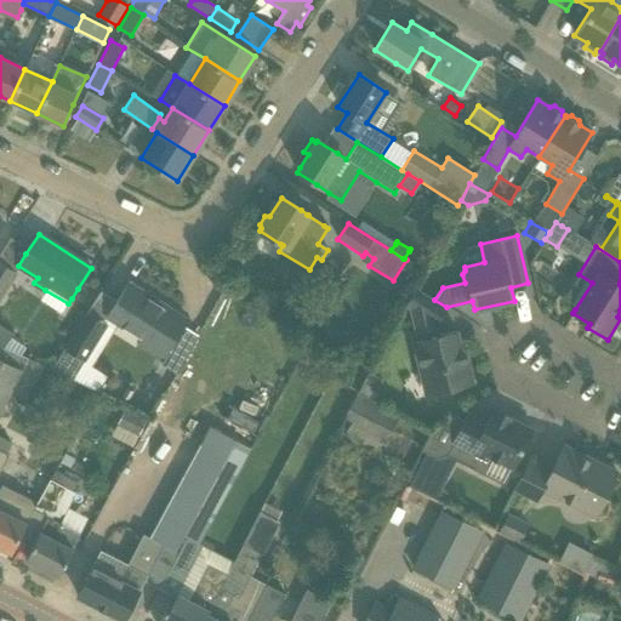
[(0,346),(5,348),(13,334),(0,325),(0,298),(16,273),(0,262),(0,346)]
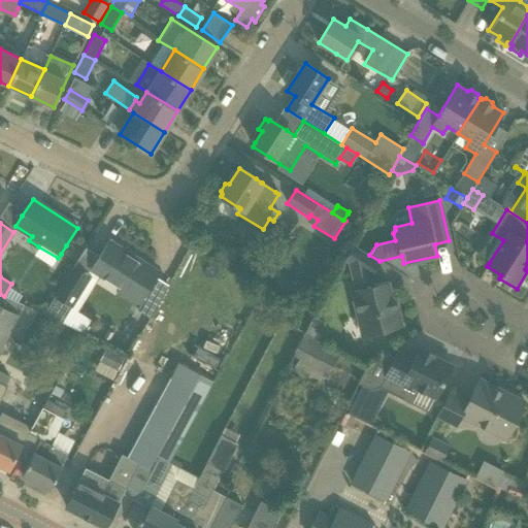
[(159,272),(109,240),(92,268),(121,286),(116,294),(137,307),(136,309),(150,318),(168,285),(156,276),(159,272)]
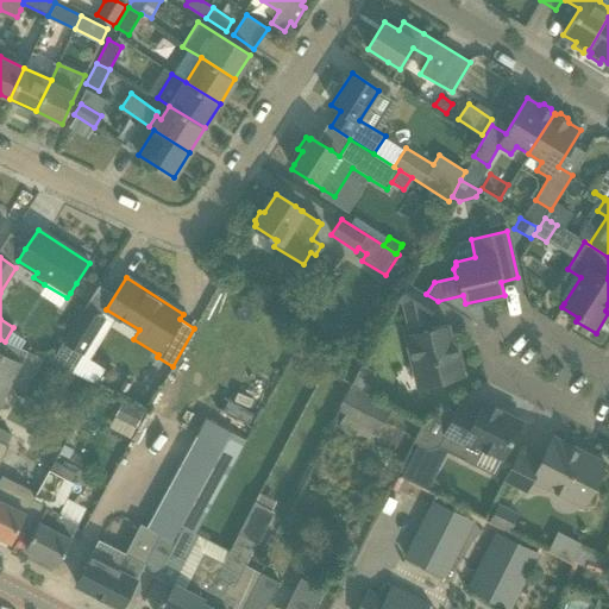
[(407,282),(397,300),(403,303),(410,333),(405,334),(416,385),(433,382),(434,387),(449,383),(447,378),(464,375),(459,352),(454,353),(452,344),(449,325),(429,330),(427,319),(438,301),(426,294),(407,282)]
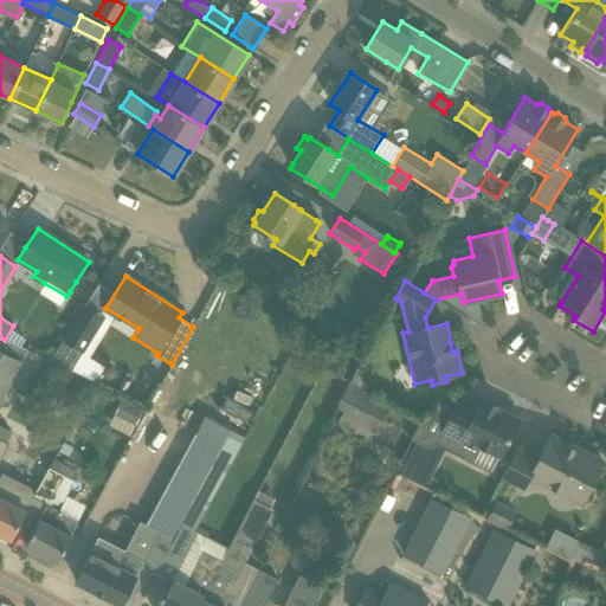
[(52,360),(71,373),(104,318),(85,307),(52,360)]
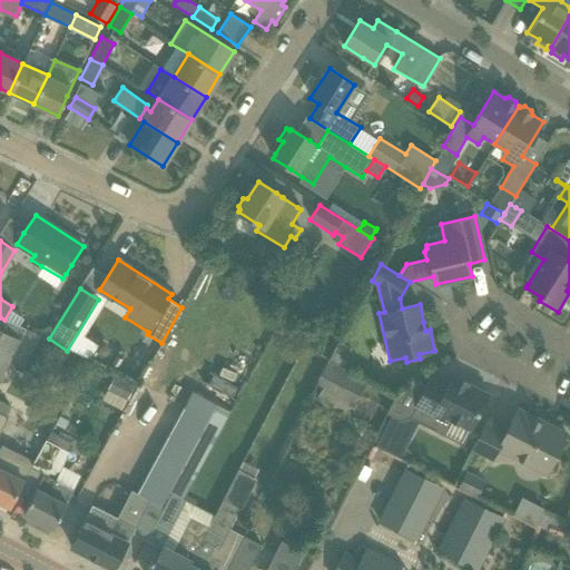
[(0,382),(11,361),(21,341),(27,330),(5,320),(0,317),(0,382)]
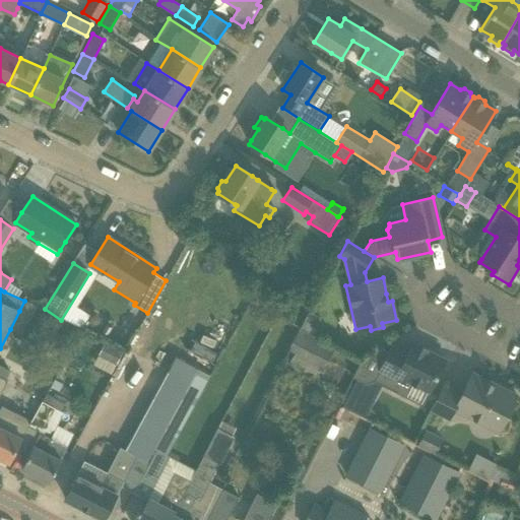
[(19,311),(10,329),(22,335),(37,306),(24,301),(19,311)]
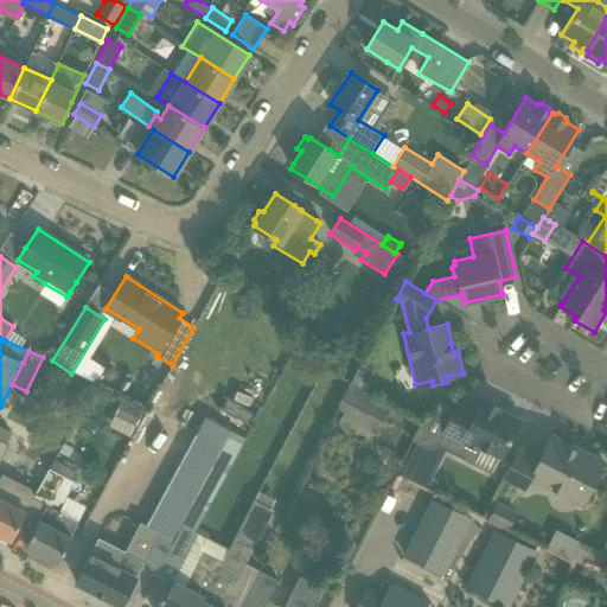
[(338,422),(372,441),(391,408),(370,396),(377,384),(372,370),(360,364),(338,407),(345,410),(338,422)]
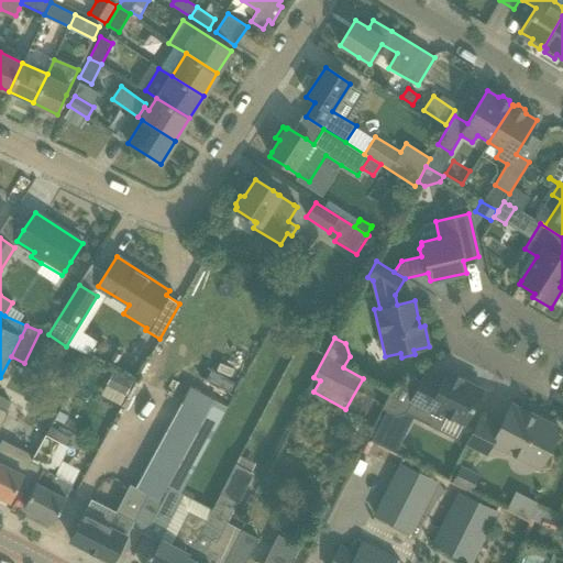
[(101,396),(121,406),(125,395),(127,396),(133,382),(113,372),(101,396)]
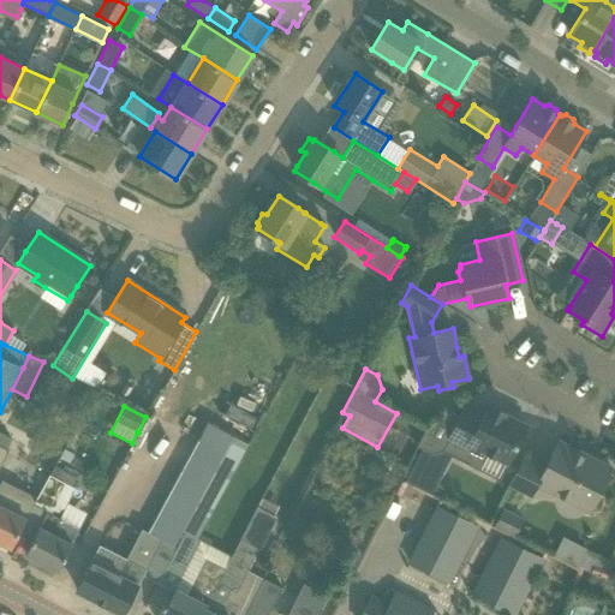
[(429,427),(418,446),(433,453),(442,452),(470,465),(477,452),(487,457),(488,453),(507,463),(526,425),(505,415),(493,408),(488,406),(481,419),(463,410),(460,416),(451,411),(429,427)]
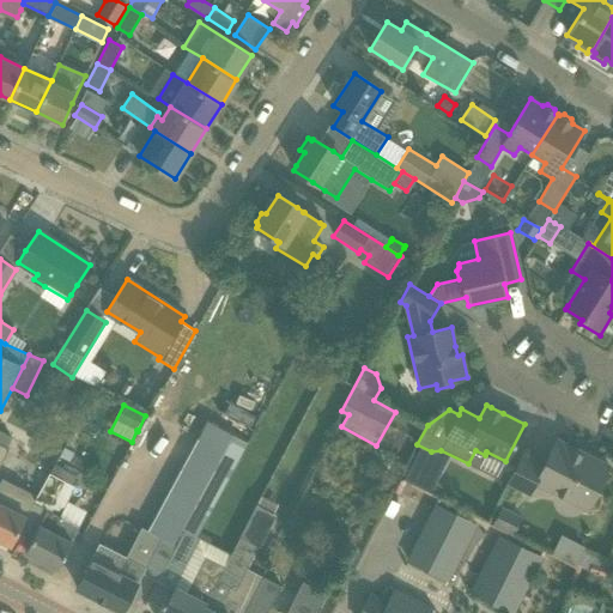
[(77,588),(123,612),(134,590),(145,569),(161,577),(184,533),(198,541),(199,538),(198,538),(248,442),(222,428),(205,457),(192,450),(150,532),(159,538),(143,568),(99,545),(86,568),(77,588)]
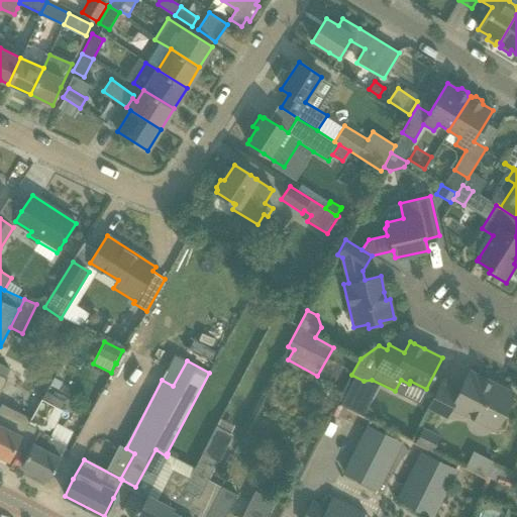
[(0,393),(7,379),(6,378),(11,369),(0,363),(0,393)]
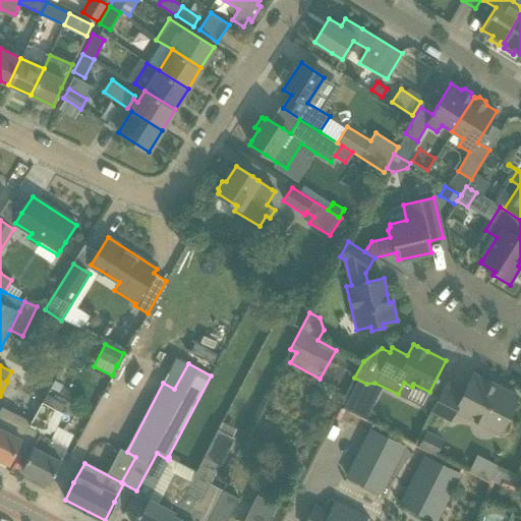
[(455,411),(500,433),(518,397),(472,373),(461,396),(444,388),(431,410),(451,420),(455,411)]
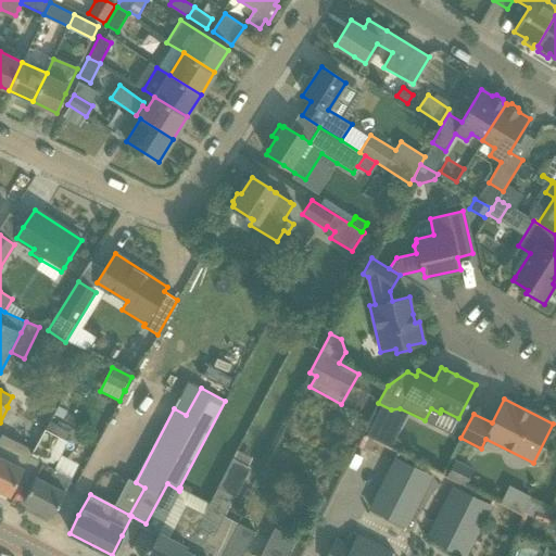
[(23,501),(52,516),(72,478),(52,468),(66,441),(45,429),(34,451),(30,456),(42,463),(23,501)]
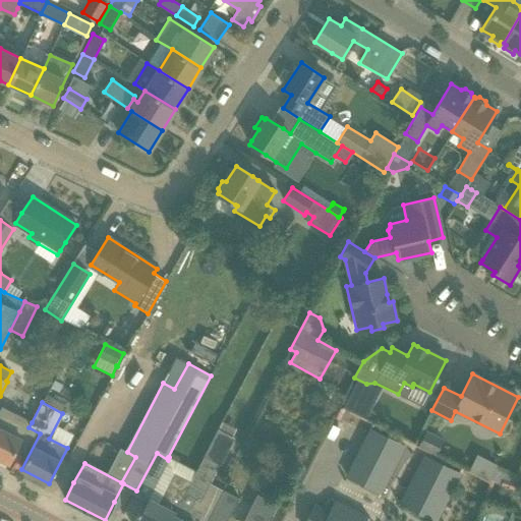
[(0,458),(9,463),(18,446),(29,427),(32,422),(16,414),(13,420),(0,413),(0,458)]
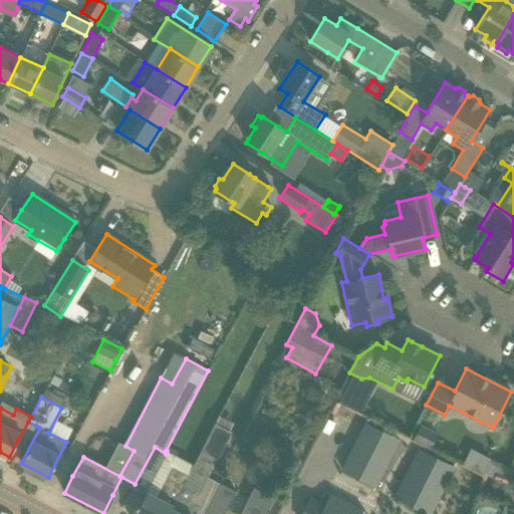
[(341,471),(374,488),(400,441),(365,423),(341,471)]
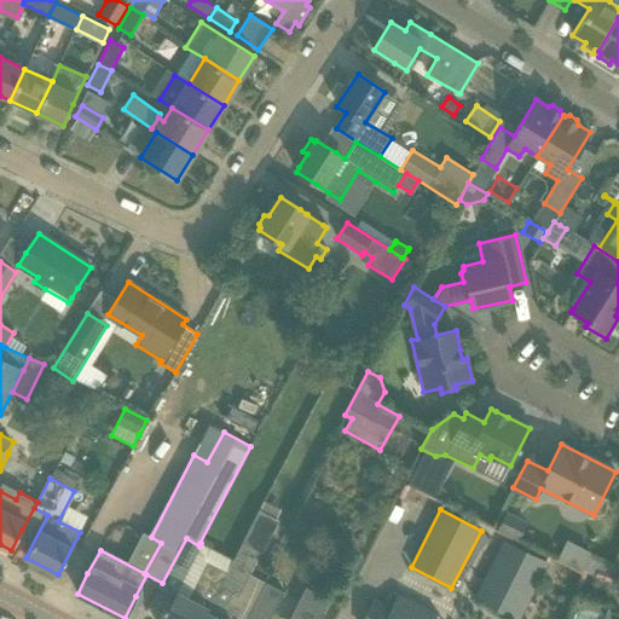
[(497,530),(518,539),(526,524),(505,513),(497,530)]
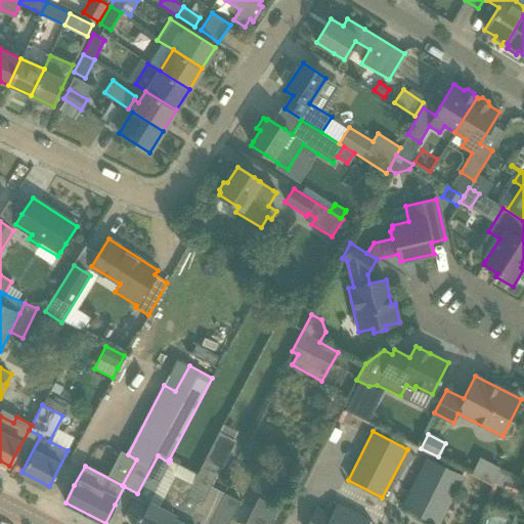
[(141,510),(134,523),(172,523),(192,484),(175,476),(160,507),(149,501),(165,470),(169,463),(158,455),(142,483),(137,493),(147,498),(146,500),(141,510)]
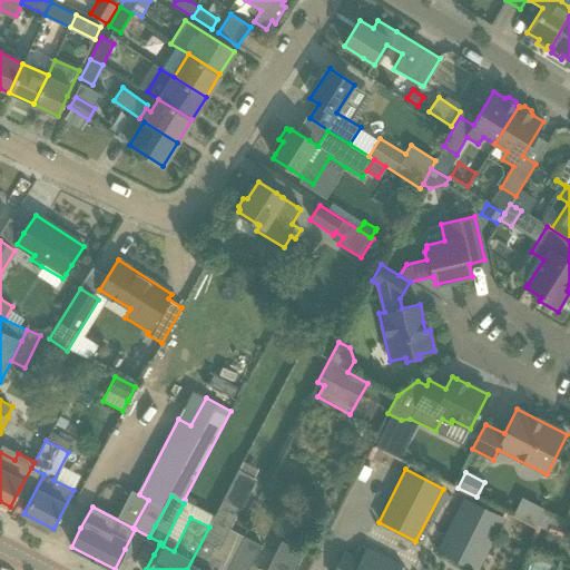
[(522,495),(514,514),(539,524),(546,505),(522,495)]
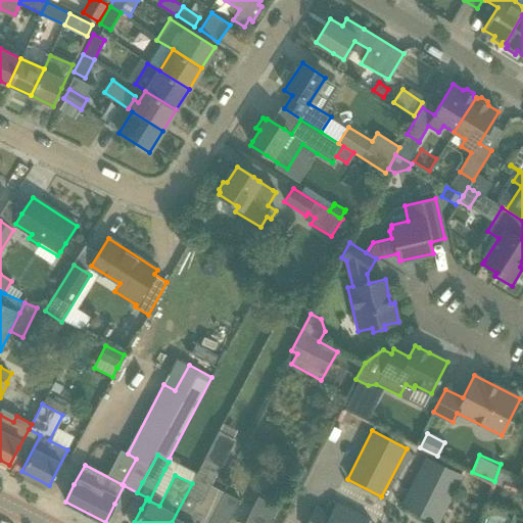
[(427,458),(402,508),(433,522),(437,522),(462,475),(427,458)]
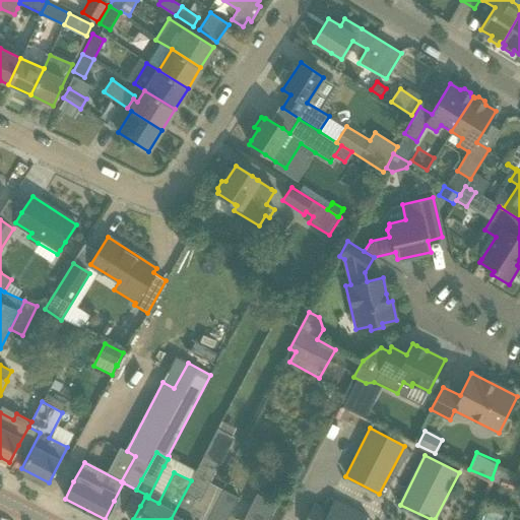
[(191,480),(171,519),(198,519),(200,517),(189,512),(194,502),(198,505),(209,482),(218,464),(203,456),(191,480)]
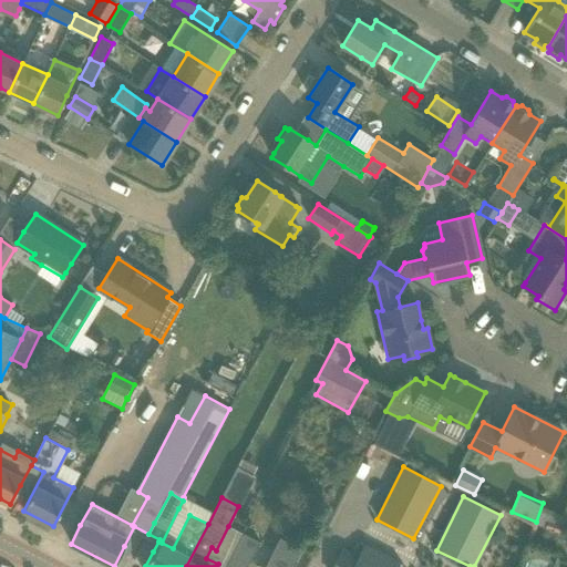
[(547,521),(545,528),(559,534),(563,526),(547,521)]
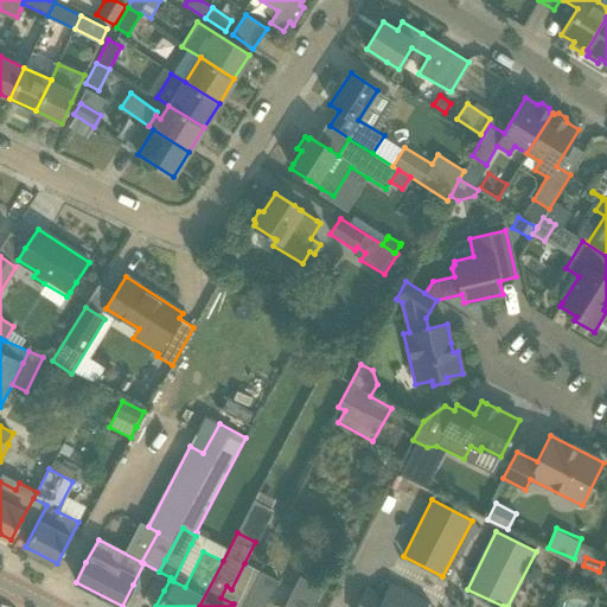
[(260,570),(241,606),(312,606),(323,588),(300,577),(285,606),(263,606),(268,599),(278,580),(260,570)]
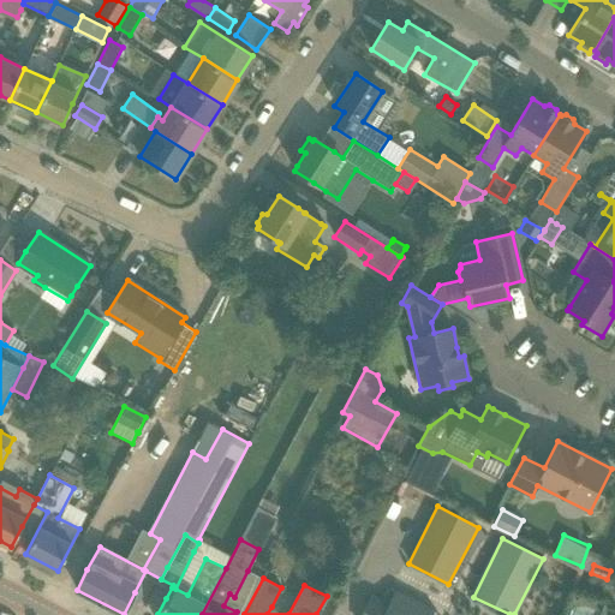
[(370,597),(359,614),(430,614),(435,609),(395,589),(393,593),(387,590),(381,602),(370,597)]
